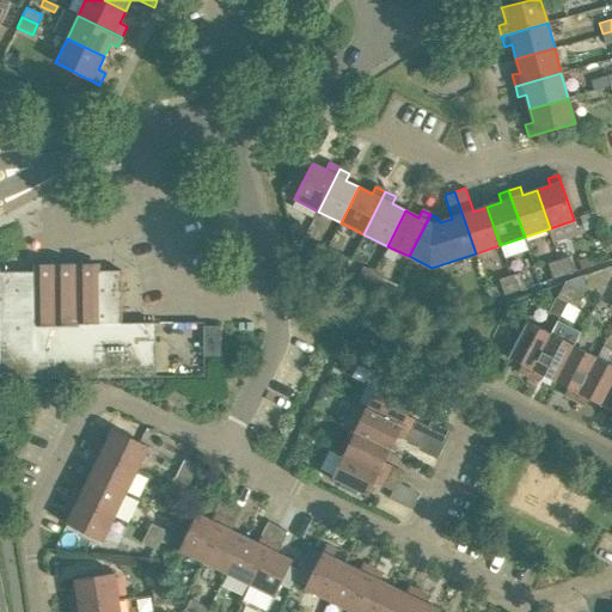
[(599,227),(594,212),(580,216),(585,232),(599,227)]
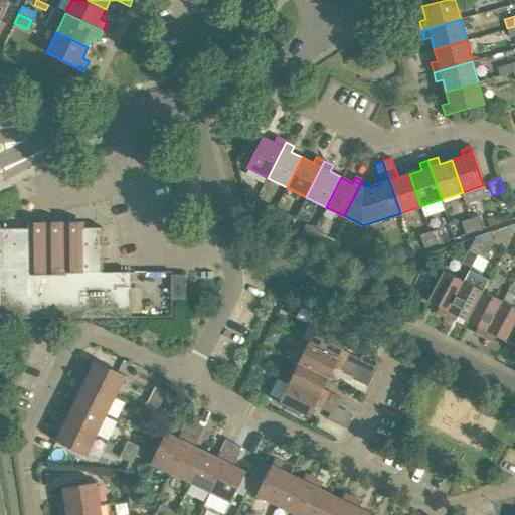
[(243,190),(246,203),(255,200),(252,187),(243,190)]
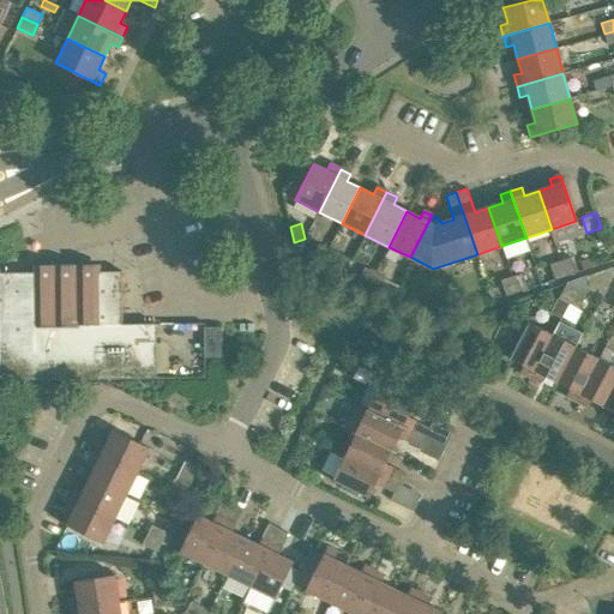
[(320,264),(327,250),(318,245),(311,259),(320,264)]
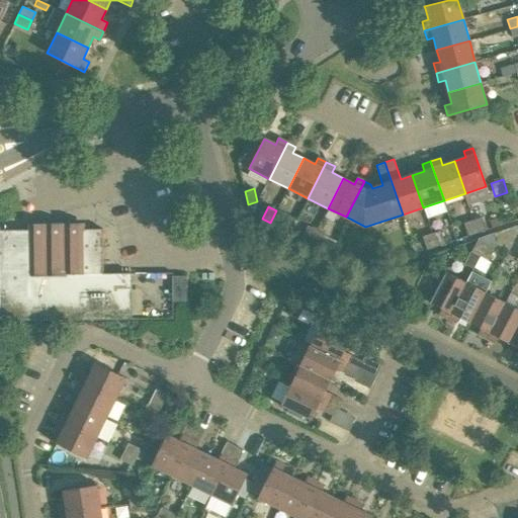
[(284,214),(276,210),(270,223),(278,227),(284,214)]
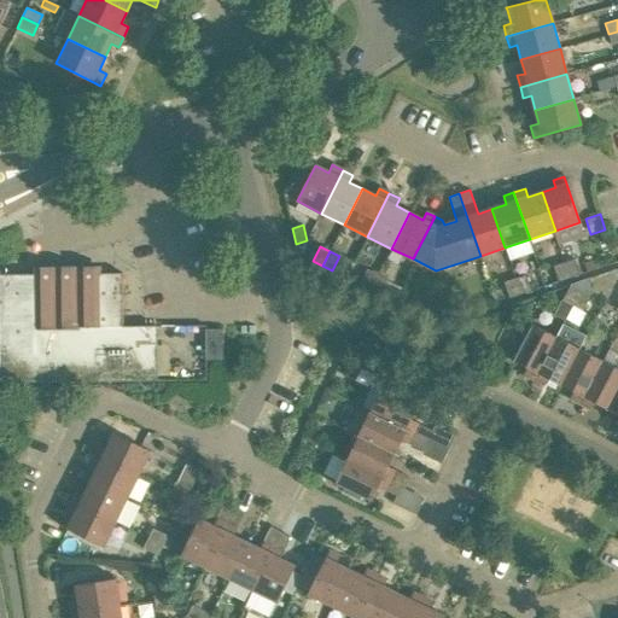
[(575,258),(564,262),(569,278),(579,274),(575,258)]
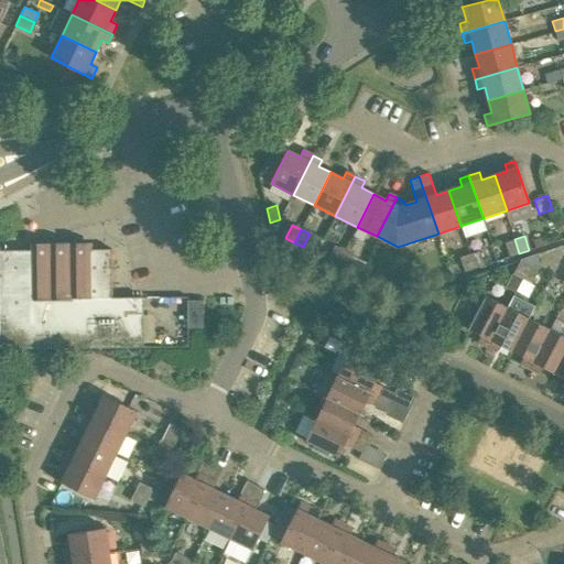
[(519,253),(514,239),(505,242),(509,258),(519,253)]
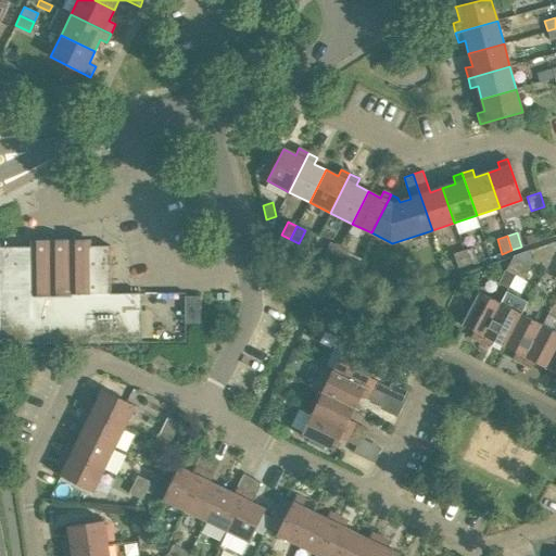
[(332,260),(339,247),(330,243),(324,255),(332,260)]
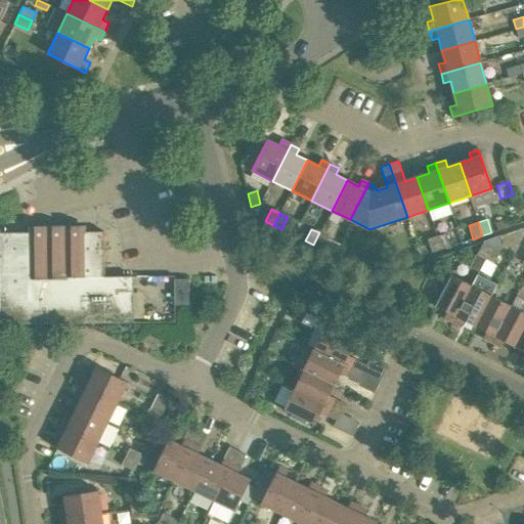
[(0,232),(0,324),(91,323),(133,323),(133,318),(132,292),(132,276),(128,276),(103,276),(103,231),(85,232),(28,232),(10,232),(0,232)]
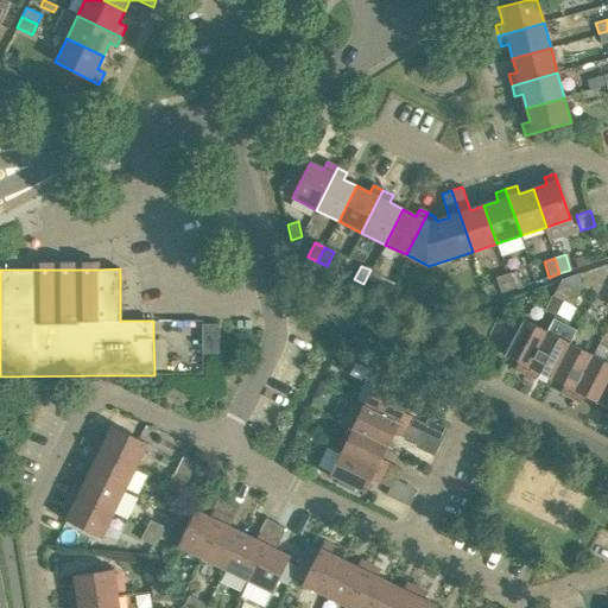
[(380,274),(371,270),(363,284),(373,289),(380,274)]
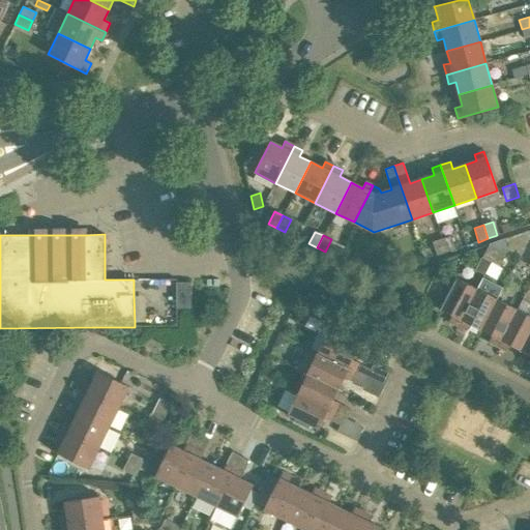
[(450,236),(441,239),(445,253),(454,249),(450,236)]
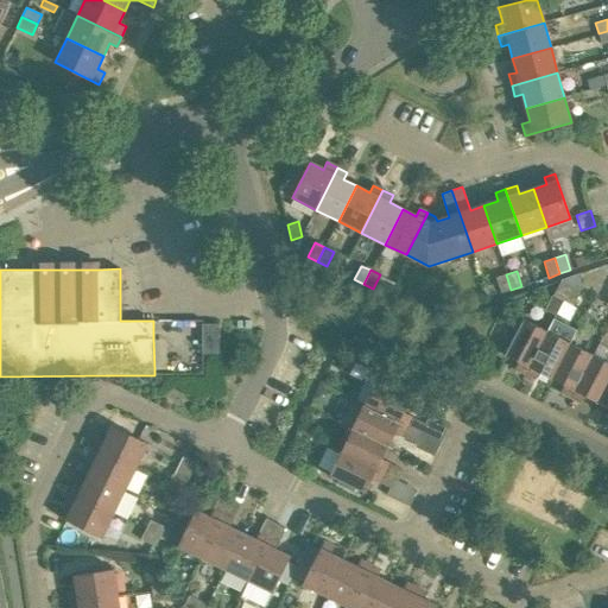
[(511,290),(506,274),(495,278),(501,293),(511,290)]
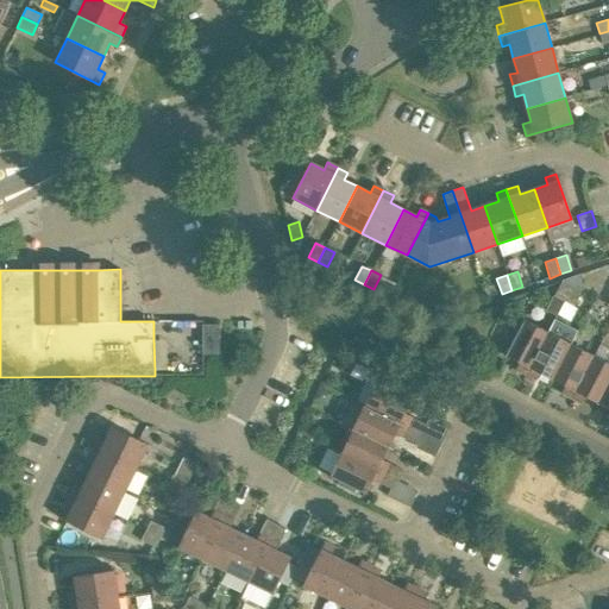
[(582,276),(576,278),(564,301),(573,307),(582,292),(583,288),(582,276)]
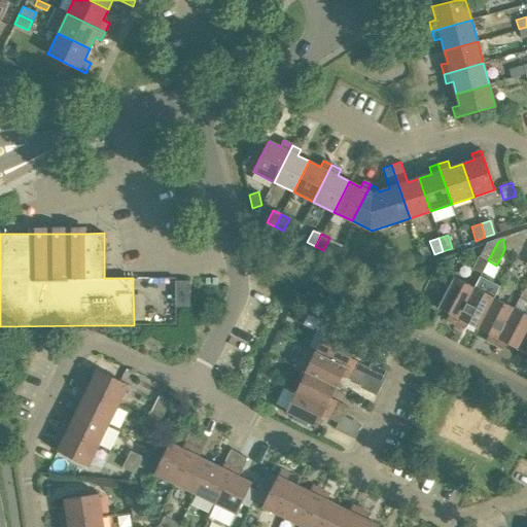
[(486,243),(486,244),(480,256),(471,271),(481,275),(488,260),(498,241),(487,244),(486,243)]
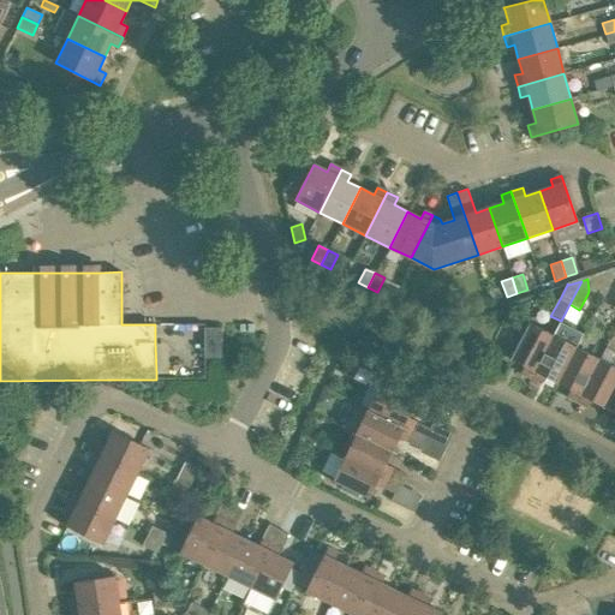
[(531,378),(553,335),(530,323),(511,358),(525,365),(520,372),(531,378)]
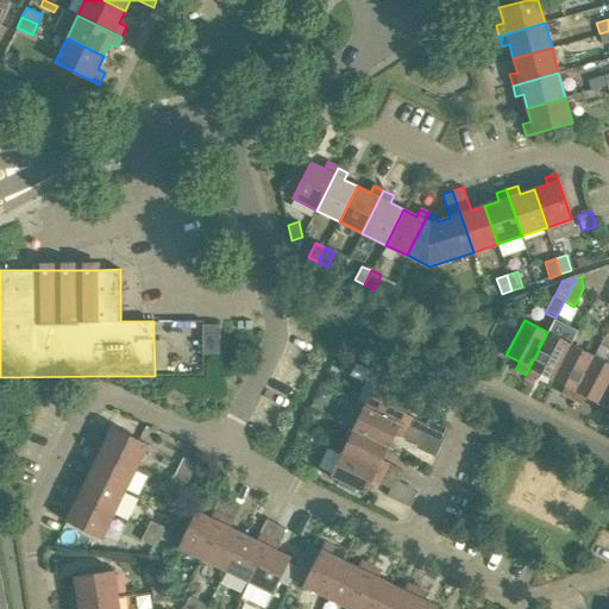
[(219,325),(203,325),(202,325),(202,355),(220,355),(219,325)]
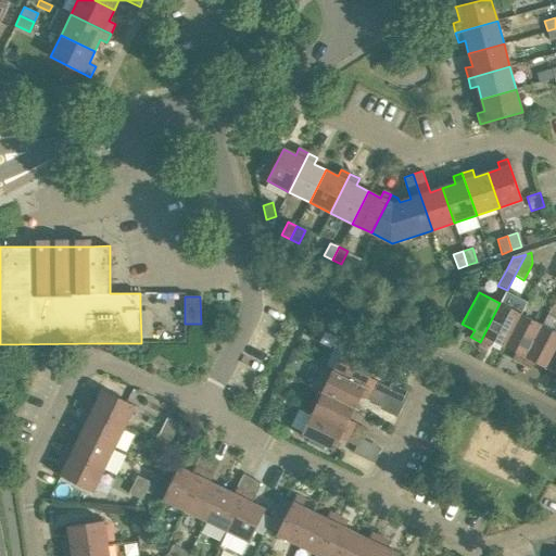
[(520,314),(500,303),(480,342),(489,346),(492,340),(504,346),(520,314)]
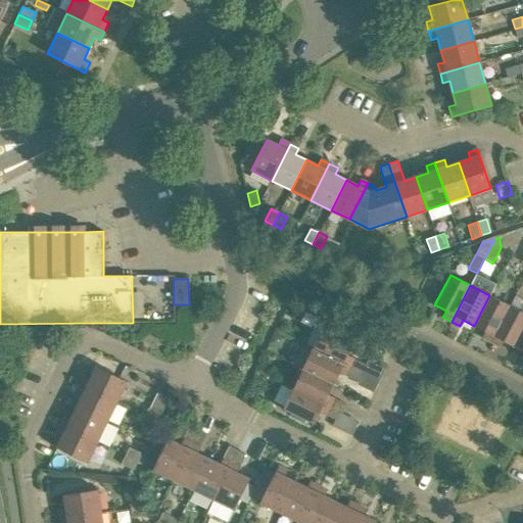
[(510,305),(489,295),(474,326),(485,331),(482,337),(490,341),(510,305)]
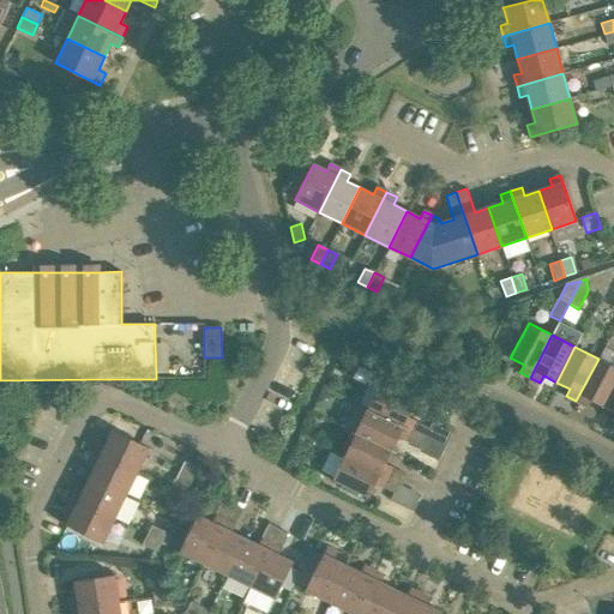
[(613,367),(599,359),(576,401),(585,405),(589,399),(602,407),(613,384),(613,367)]
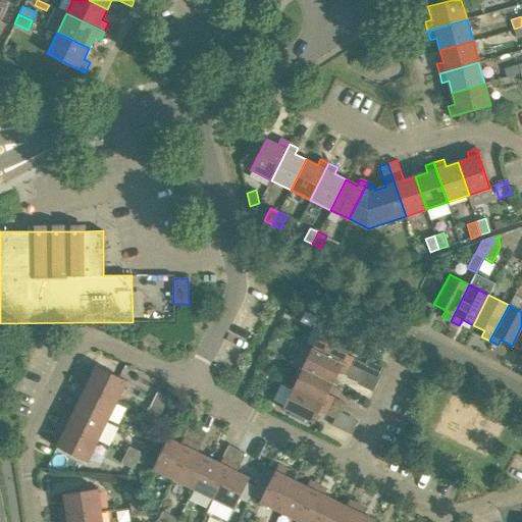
[(326,318),(322,327),(345,340),(350,329),(326,318)]
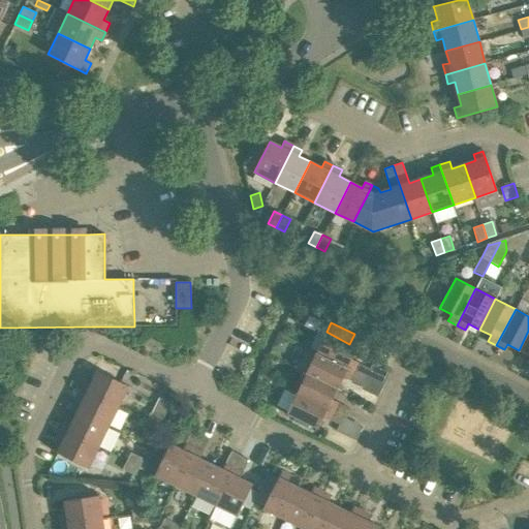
[(528,331),(519,350),(528,354),(528,358),(527,362),(528,362),(528,331)]
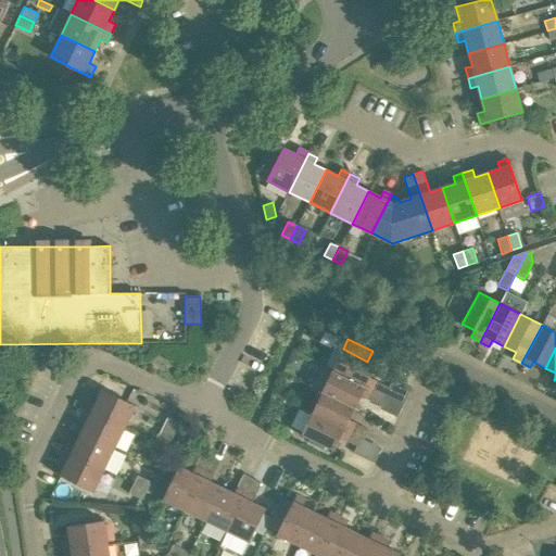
[(367,362),(343,349),(332,371),(384,396),(389,388),(370,378),(377,366),(367,362)]
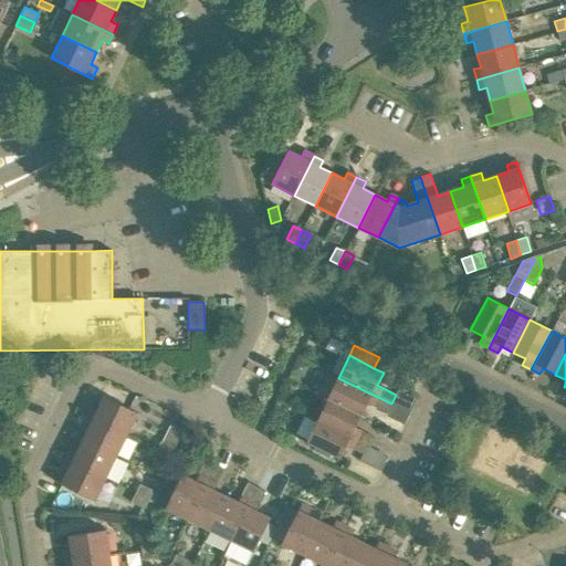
[(291,375),(299,378),(305,376),(308,369),(297,363),(291,375)]
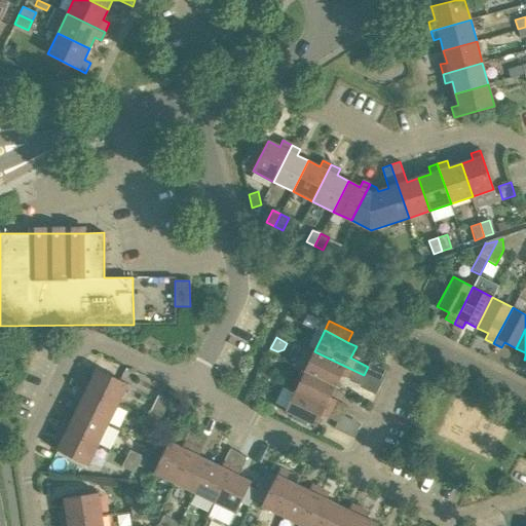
[(364,375),(314,351),(304,371),(336,386),(342,375),(360,383),(364,375)]
